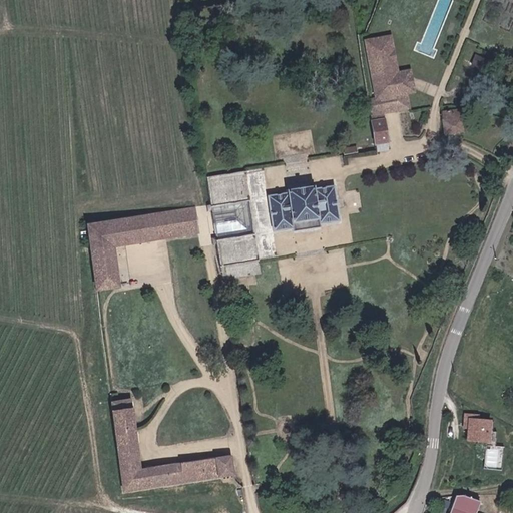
[(366,75),(370,105),(405,99),(418,97),(416,85),(406,87),(404,69),(366,75)]
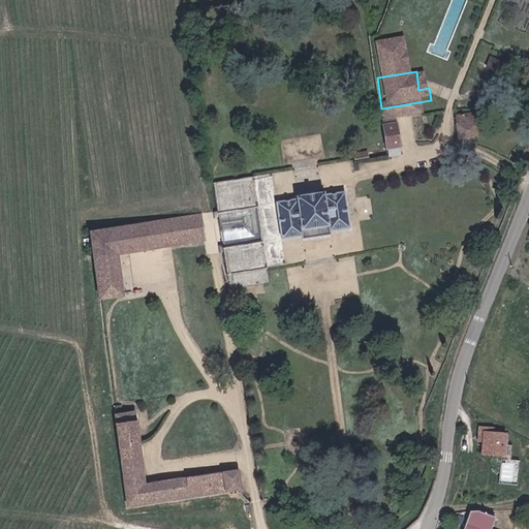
[(418,112),(417,102),(381,109),(389,148),(402,146),(397,116),(418,112)]
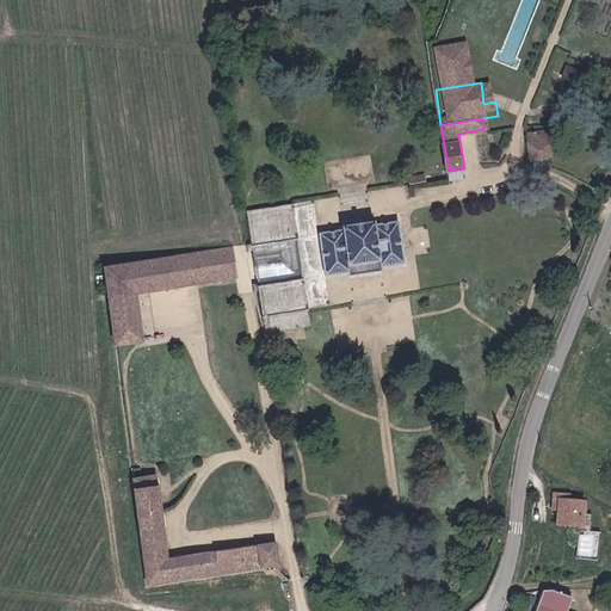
[(529,140),(550,136),(549,128),(526,130),(529,140)]
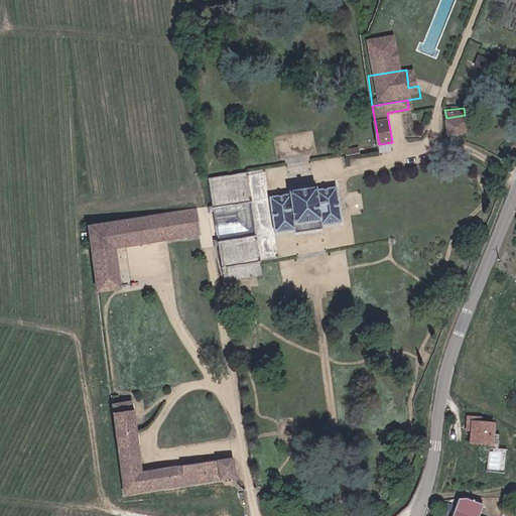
[(467,131),(465,115),(446,118),(448,134),(467,131)]
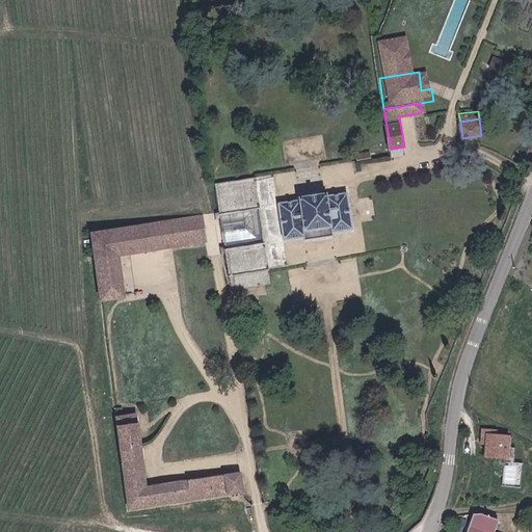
[(360,153),(361,160),(374,157),(372,151),(360,153)]
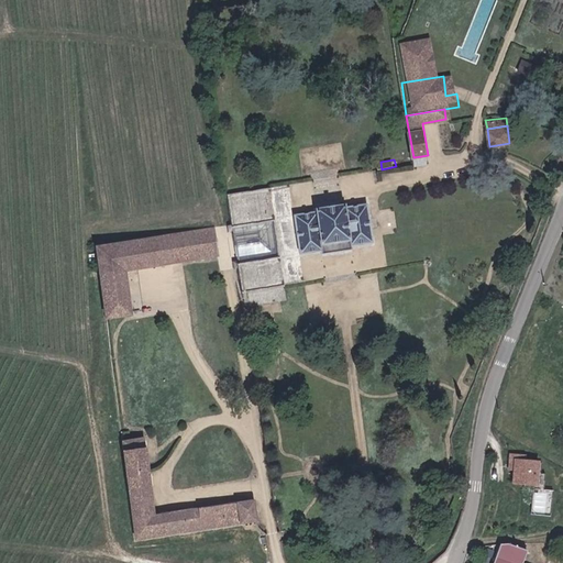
[(271,186),(229,192),(234,227),(276,220),(271,186)]
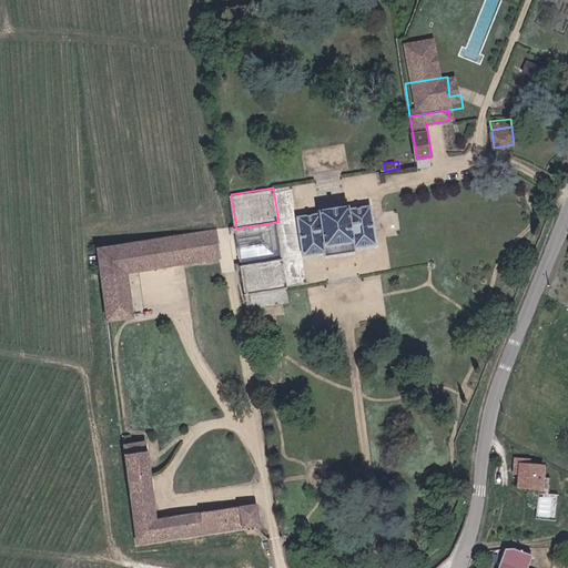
[(320,211),(296,214),(301,250),(303,251),(303,256),(307,260),(321,257),(322,256),(322,255),(322,253),(323,253),(323,247),(324,247),(323,240),(354,235),(355,244),(356,249),(359,253),(374,251),(376,249),(375,242),(377,242),(371,203),(350,206),(348,202),(318,206),(320,211)]
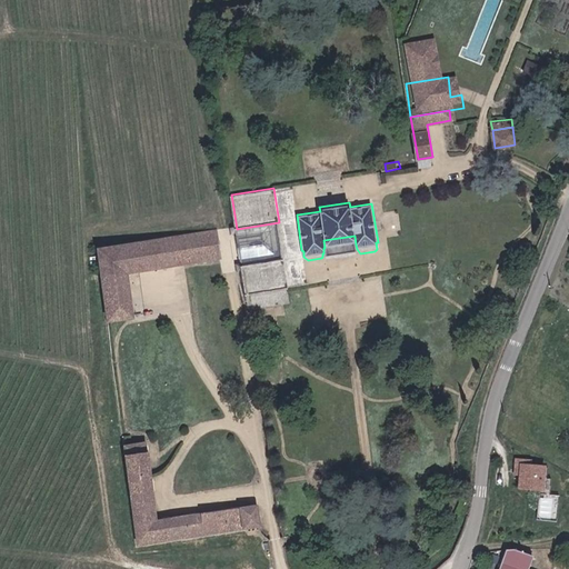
[(223,258),(219,230),(119,247),(123,273),(223,258)]
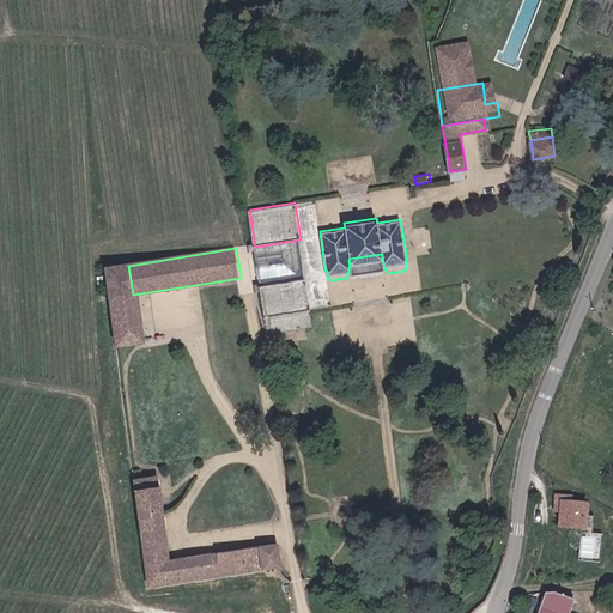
[(261,287),(268,333),(314,327),(307,281),(261,287)]
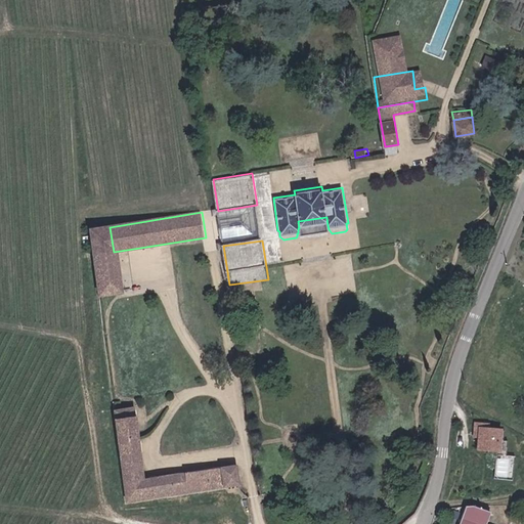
[(113,409),(126,501),(238,486),(235,466),(145,478),(135,406),(113,409)]
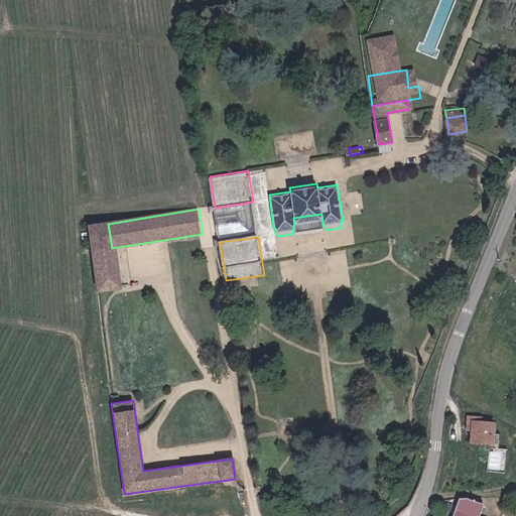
[(482,419),(482,415),(467,414),(466,429),(470,429),(470,442),(494,444),(496,420),(482,419)]
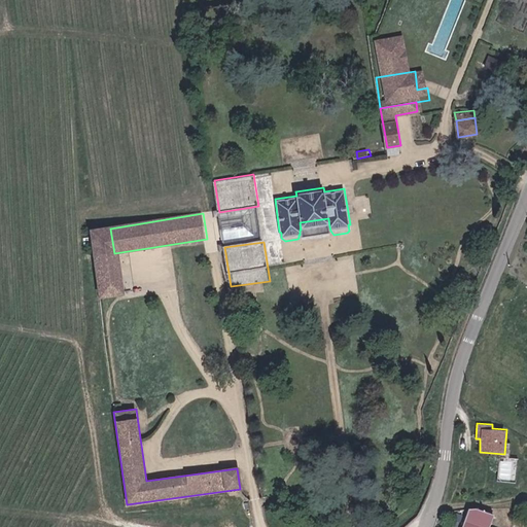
[(511,480),(513,461),(499,460),(498,479),(511,480)]
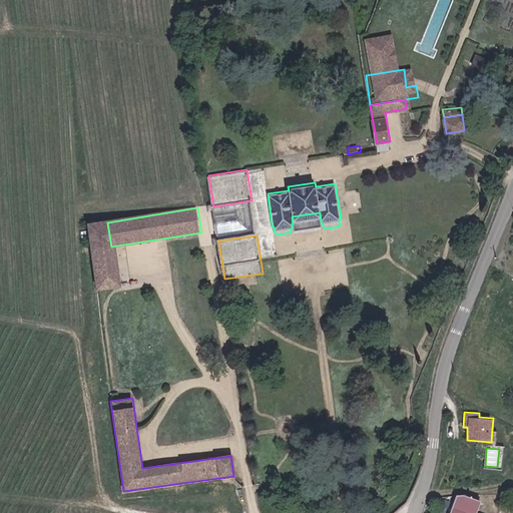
[(473,512),(479,500),(461,493),(454,494),(449,506),(467,512),(473,512)]
